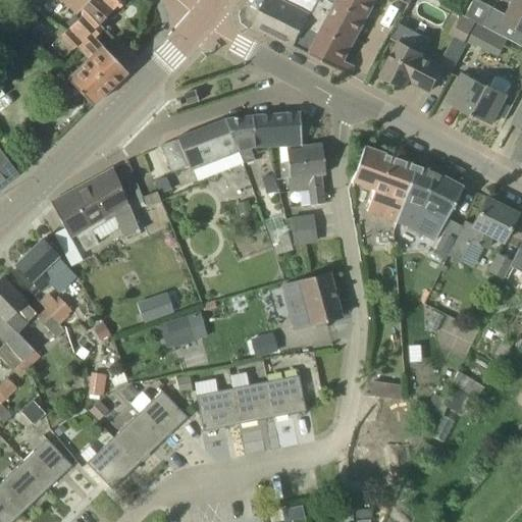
[(82,10),(91,0),(59,0),(79,17),(79,13),(82,10)]
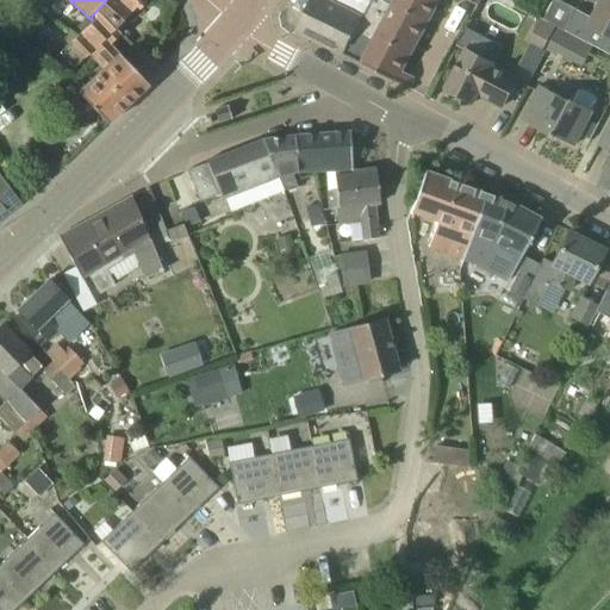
[(116,29),(143,0),(106,0),(95,12),(92,16),(92,20),(94,22),(75,38),(94,58),(111,43),(112,43),(120,35),(116,29)]
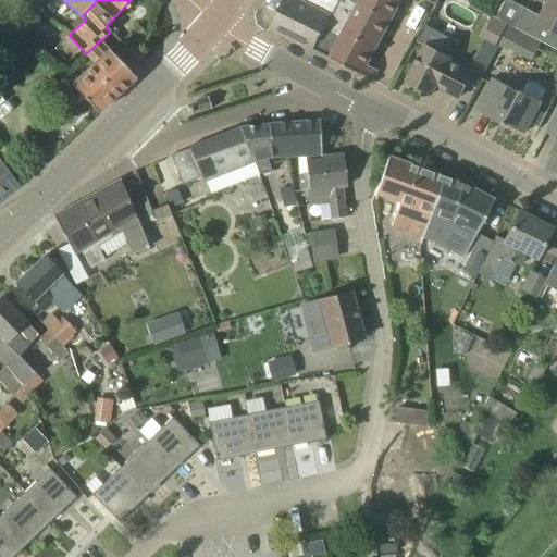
[(331,58),(362,0),(286,0),(272,28),(331,58)]
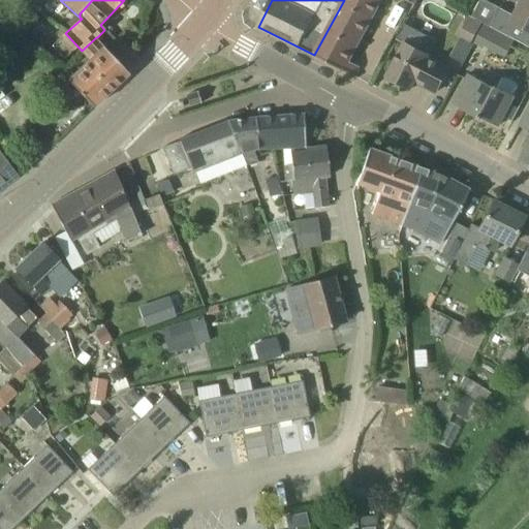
[(348,61),(349,59),(380,0),(344,0),(314,55),(355,76),(361,67),(348,61)]
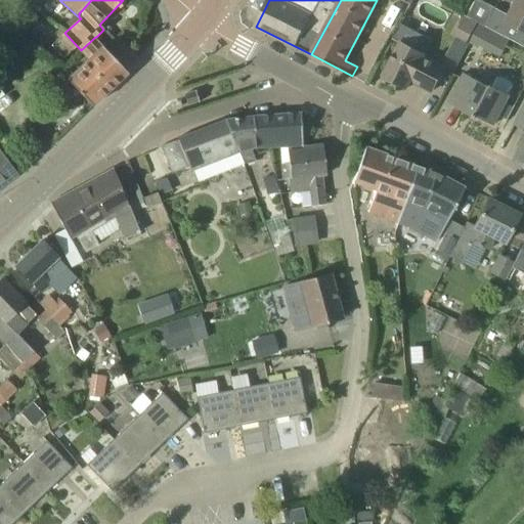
[(523,0),(517,0),(510,15),(494,8),(479,0),(475,0),(467,16),(480,23),(490,29),(521,45),(522,44),(518,42),(523,31),(523,30),(523,0)]
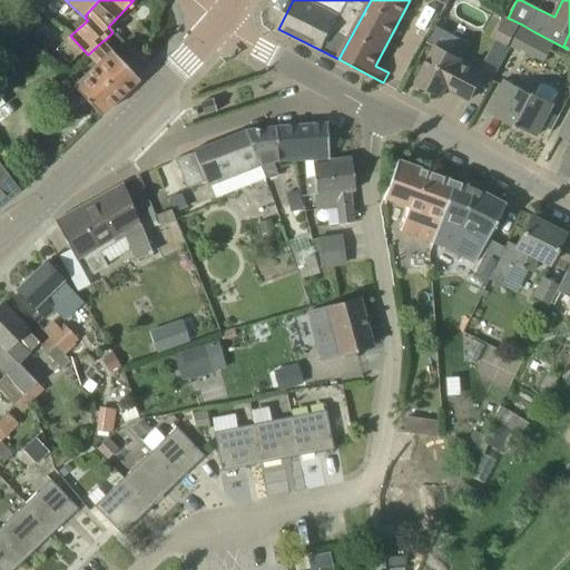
[(520,25),(505,17),(493,40),(508,48),(520,25)]
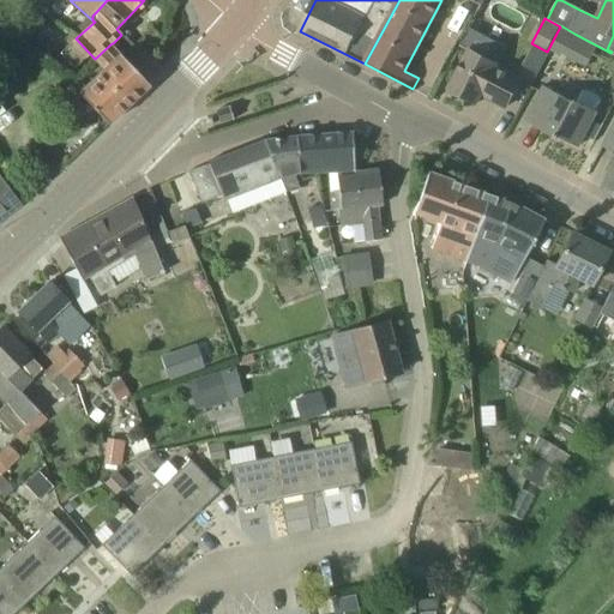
[(565,52),(575,34),(563,26),(551,50),(563,56),(564,54),(565,52)]
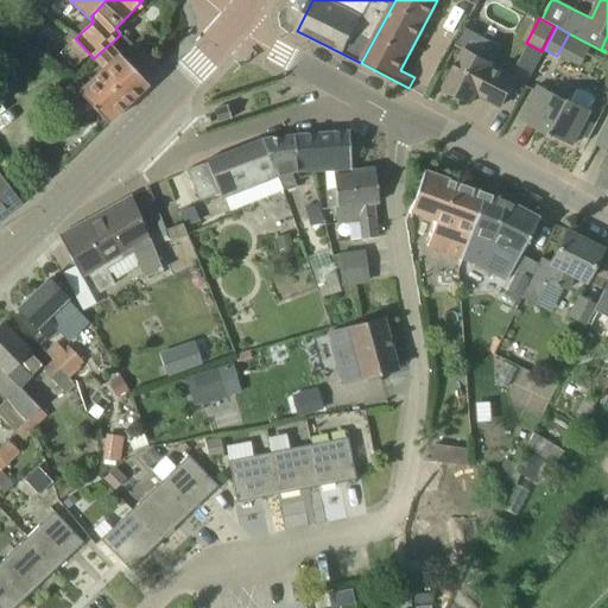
[(109,44),(112,43),(111,43),(94,58),(75,38),(59,52),(74,69),(88,55),(93,59),(103,70),(80,93),(108,124),(149,84),(109,44)]
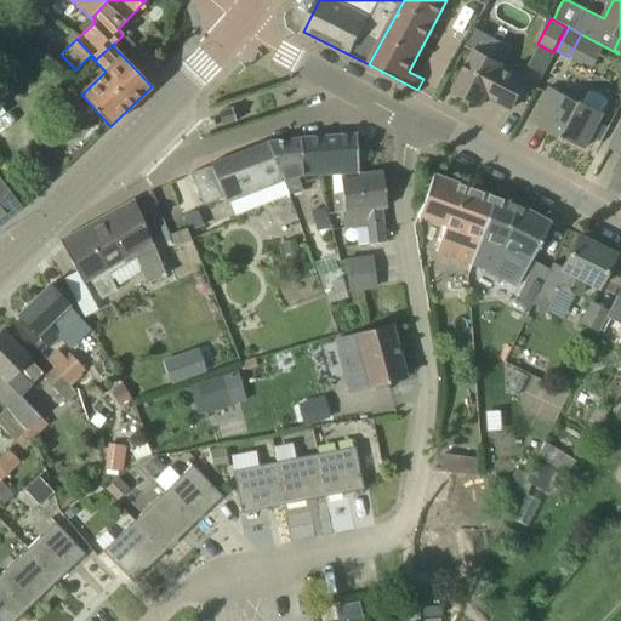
[(476,50),(455,90),(482,104),(486,95),(513,108),(528,80),(501,66),(502,64),(476,50)]
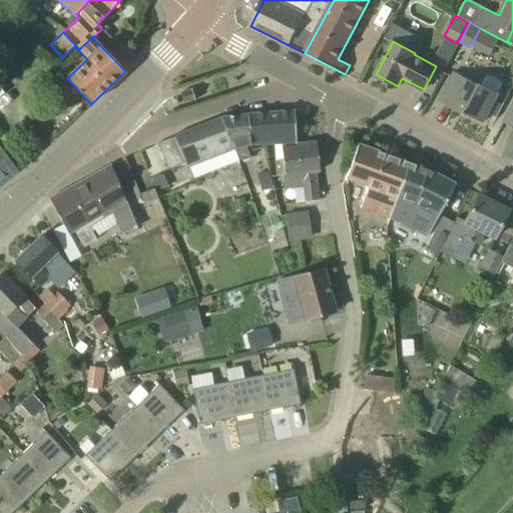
[(487,76),(483,84),(481,83),(480,85),(454,71),(439,101),(467,115),(468,114),(484,122),(504,85),(501,80),(491,75),(487,76)]
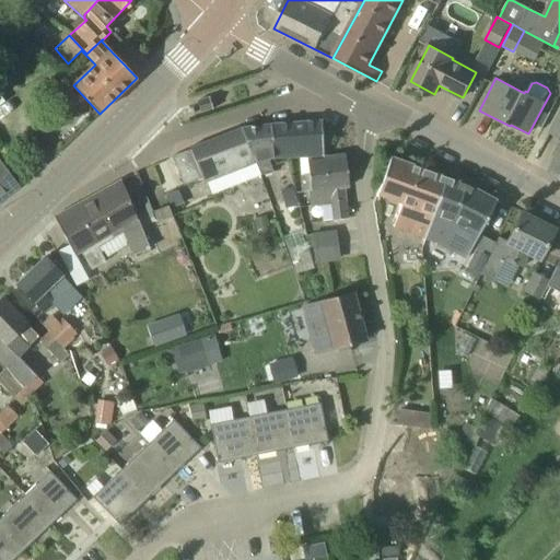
[(0,83),(0,104),(9,98),(0,83)]
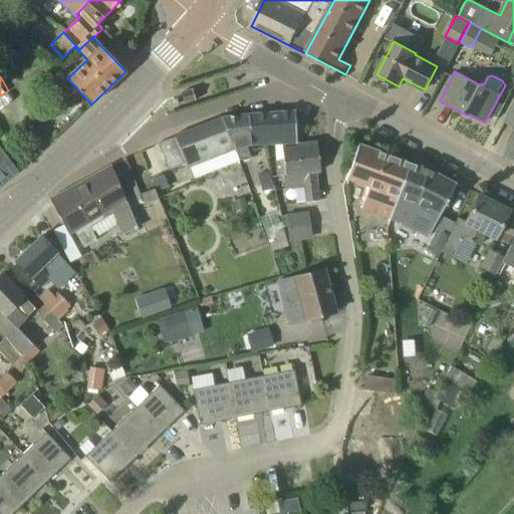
[(193,90),(194,90),(193,88),(192,89),(192,90),(181,93),(185,103),(195,99),(195,100),(197,100),(196,98),(193,90)]
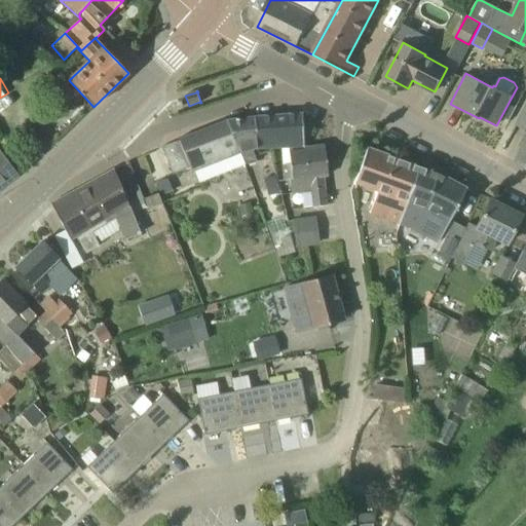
[(525,104),(516,124),(525,128),(525,137),(522,145),(525,146),(516,161),(525,166),(525,104)]
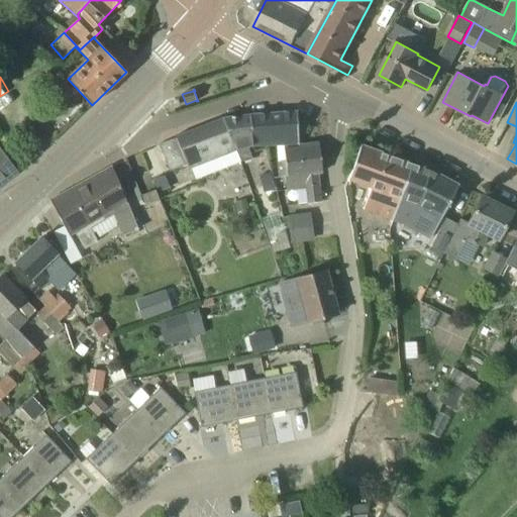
[(299,144),(300,144),(298,112),(249,115),(252,145),(284,144),(285,157),(300,154),(299,144)]
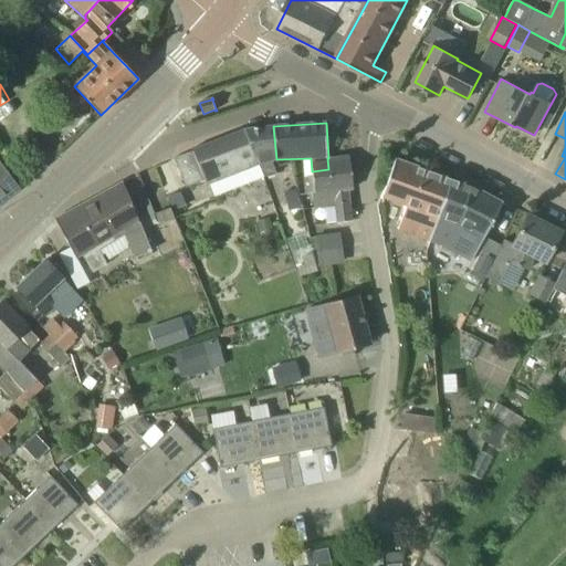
[(271,160),(276,159),(273,126),(244,129),(263,178),(264,178),(276,173),(271,160)]
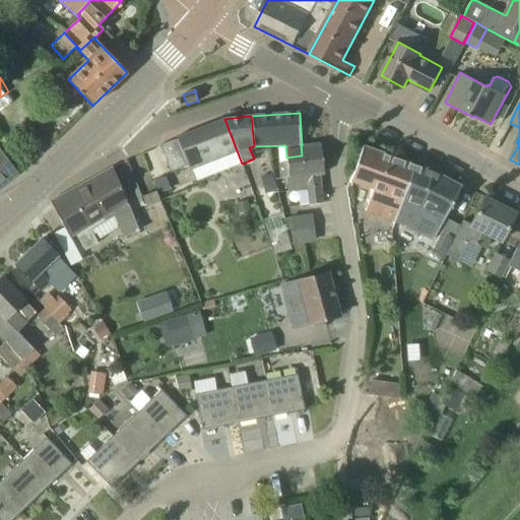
[(194,169),(199,181),(242,164),(224,119),(177,138),(177,139),(160,145),(173,172),(187,165),(189,170),(194,169)]
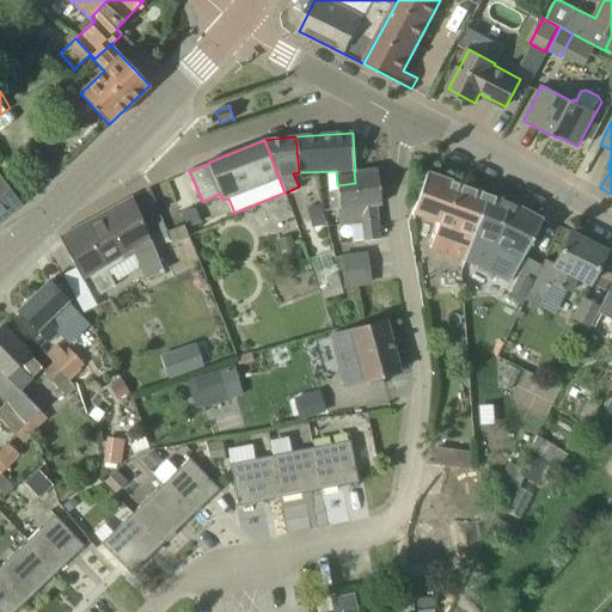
[(355,183),(337,185),(338,191),(341,207),(336,208),(336,210),(337,216),(338,216),(340,226),(353,225),(355,243),(365,242),(380,239),(375,204),(381,204),(378,169),(355,172),(355,171),(354,171),(355,183)]
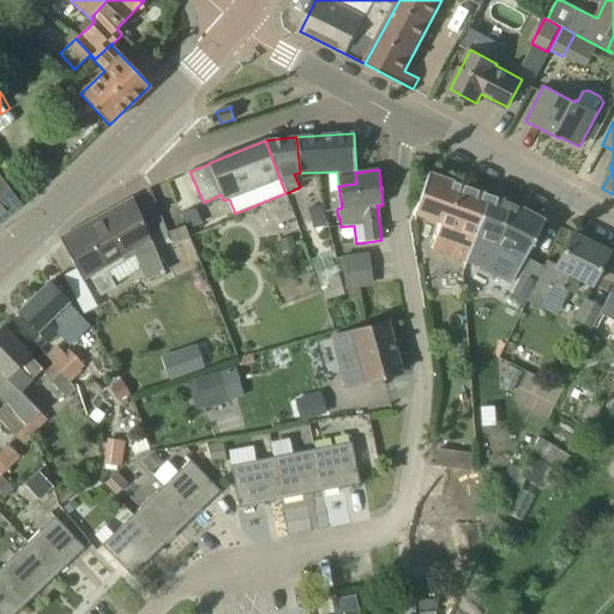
[(467,262),(491,196),(428,173),(414,214),(441,223),(432,250),(467,262)]
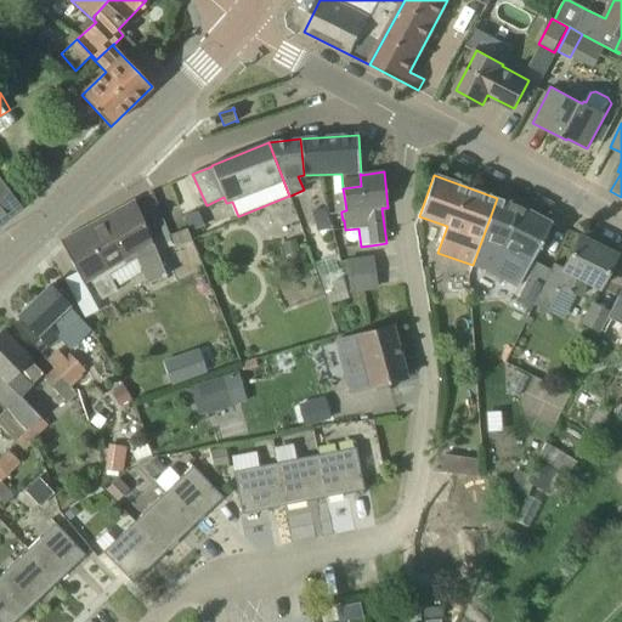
[(0,224),(21,209),(0,181),(0,224)]
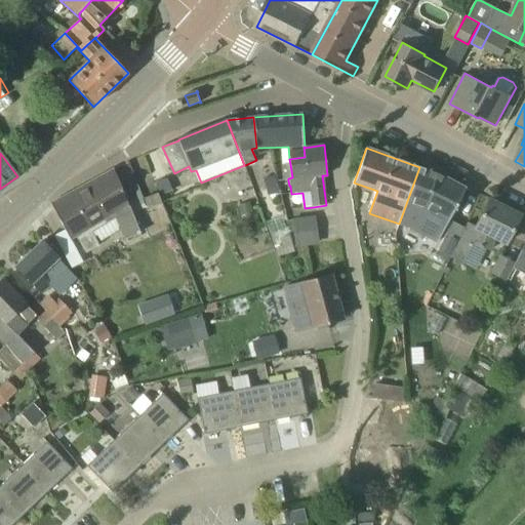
[(286,165),(282,165),(284,182),(288,180),(288,178),(292,177),(290,164),(286,165)]
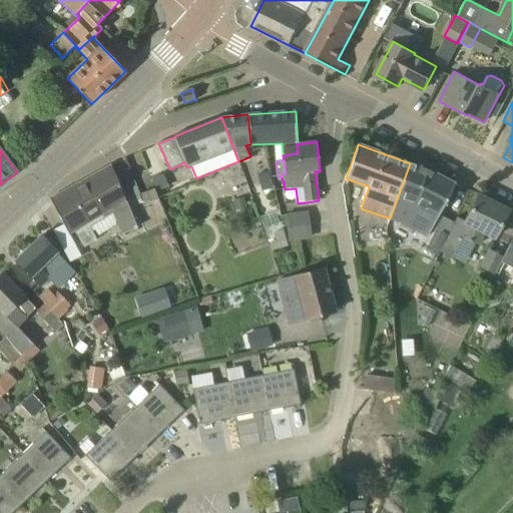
[(455,183),(427,169),(410,163),(390,218),(400,221),(428,237),(455,183)]
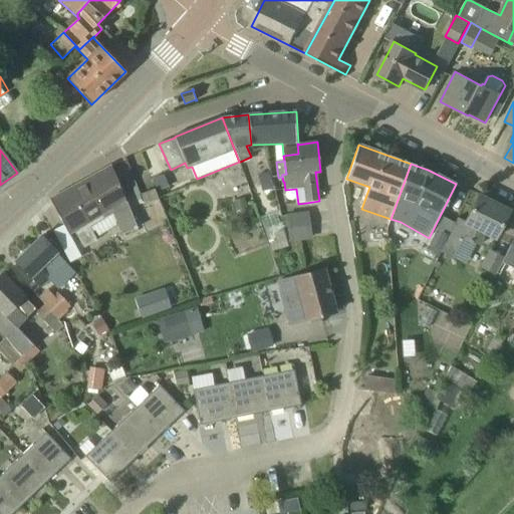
[(49,199),(51,201),(69,234),(74,231),(84,247),(96,239),(87,224),(111,210),(122,235),(137,229),(111,166),(49,199)]
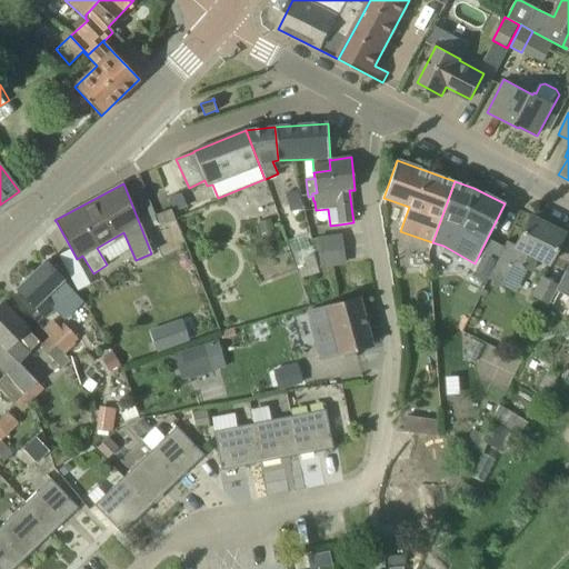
[(288,206),(292,205),(301,202),(298,190),(286,193),(288,206)]
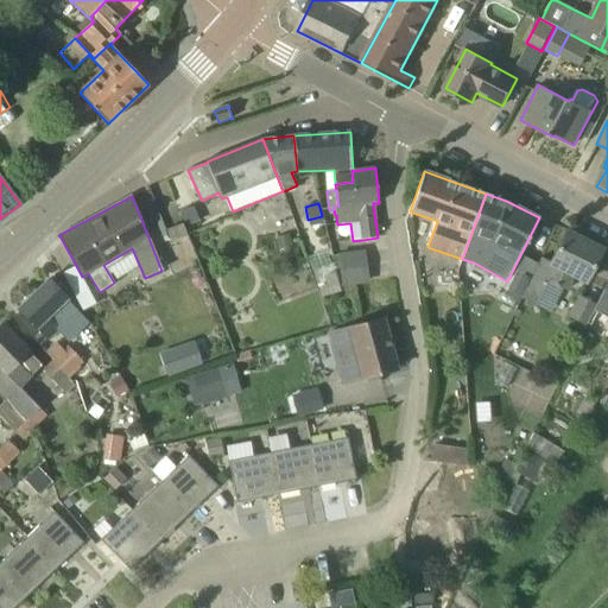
[(179,213),(187,227),(200,222),(194,207),(179,213)]
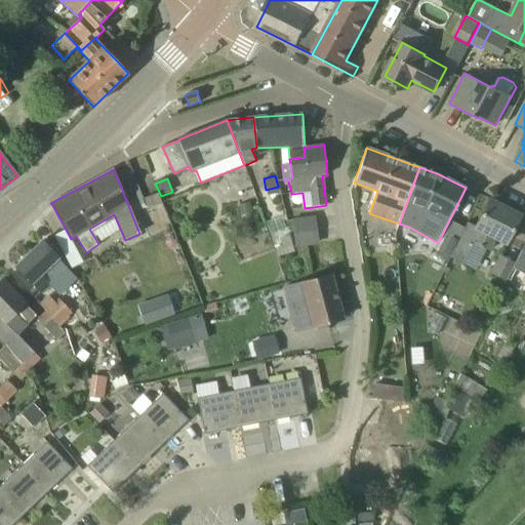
[(158,193),(144,199),(148,208),(162,203),(158,193)]
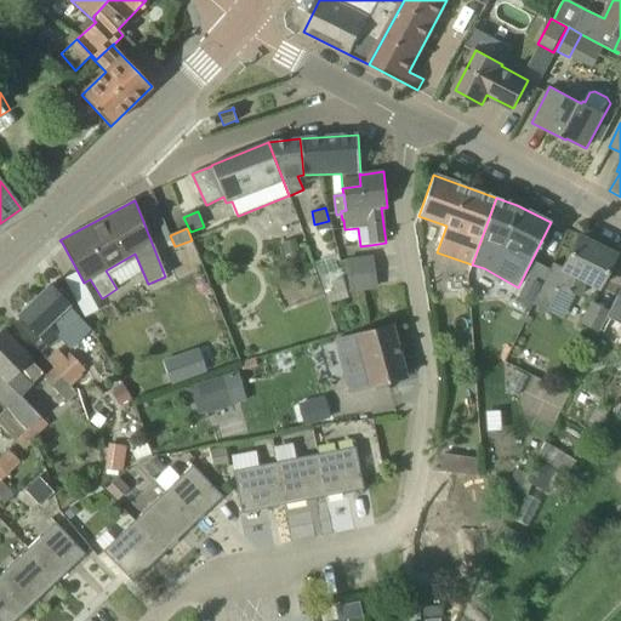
[(598,288),(615,256),(579,237),(563,268),(552,263),(550,269),(531,305),(547,312),(559,286),(579,296),(585,281),(598,288)]
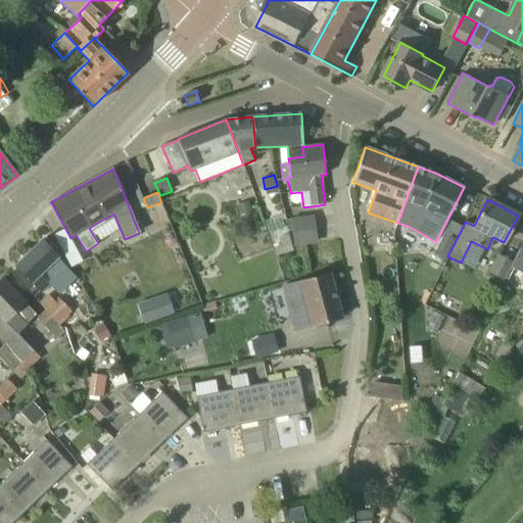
[(237,205),(240,216),(251,211),(248,201),(237,205)]
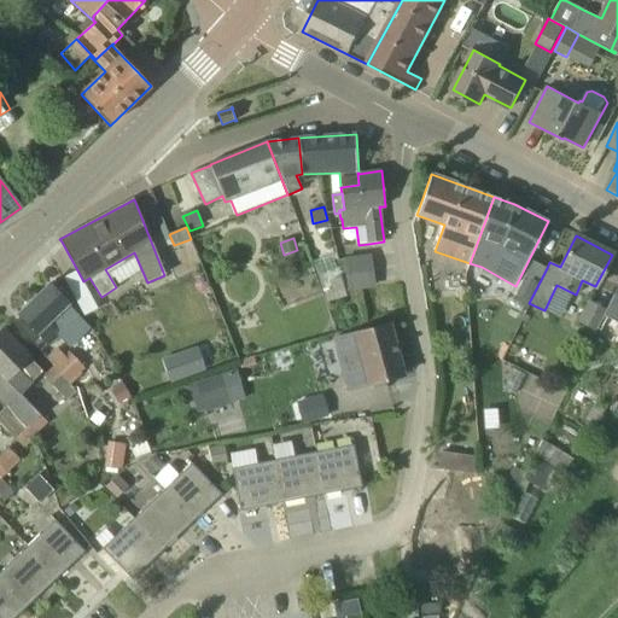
[(345,260),(349,290),(373,287),(368,256),(345,260)]
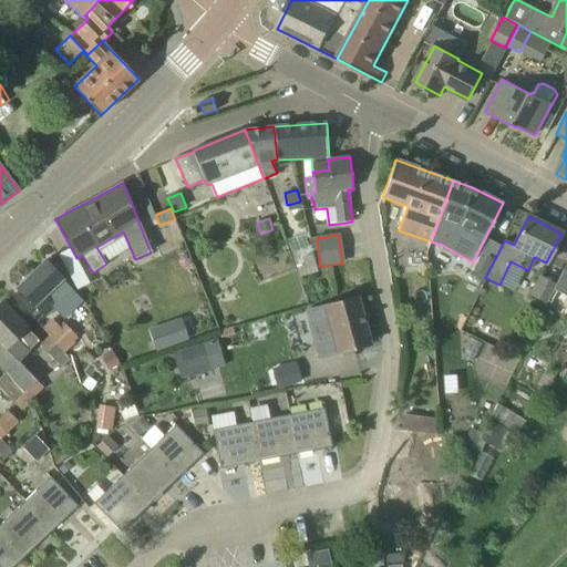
[(485,278),(502,246),(490,240),(473,270),(485,278)]
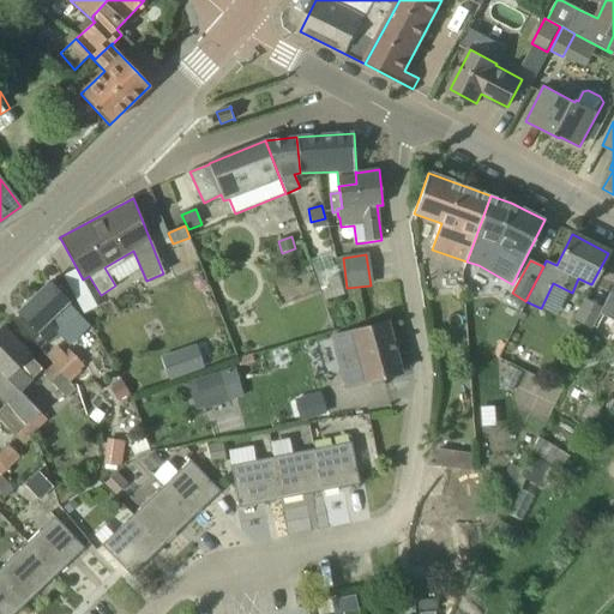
[(50,344),(82,314),(68,301),(49,282),(18,312),(50,344)]
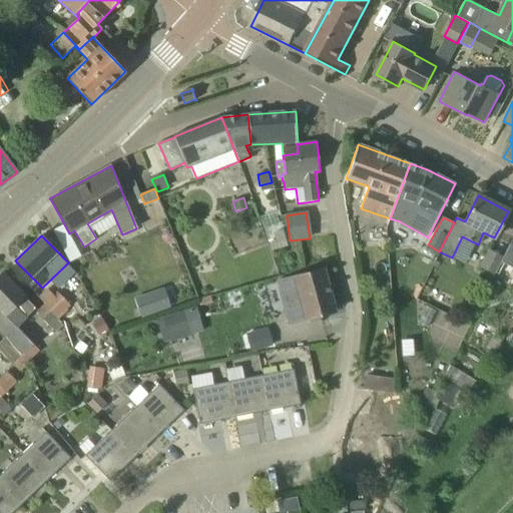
[(512,238),(503,258),(502,262),(512,267),(512,238)]
